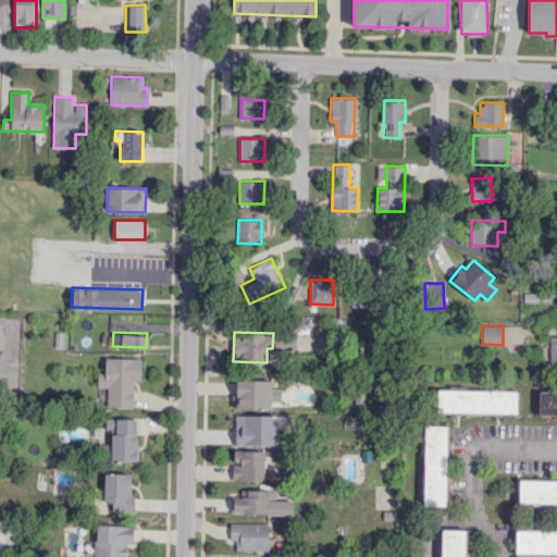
[(140,358),(104,358),(104,373),(98,373),(98,387),(107,387),(107,407),(133,407),(133,381),(140,381),(140,358)]
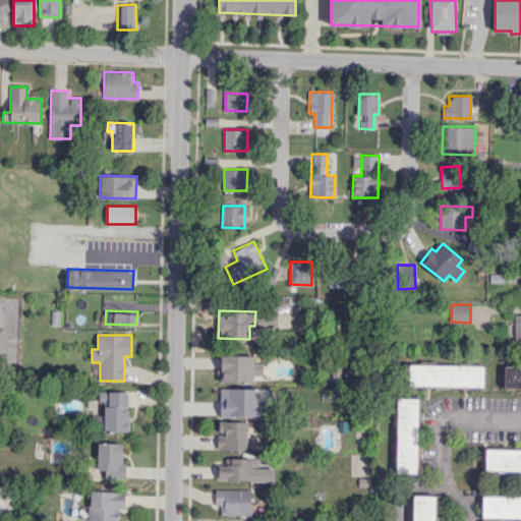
[(253,356),(221,355),(220,383),(253,383),(253,374),(263,374),(263,363),(253,363),(253,356)]
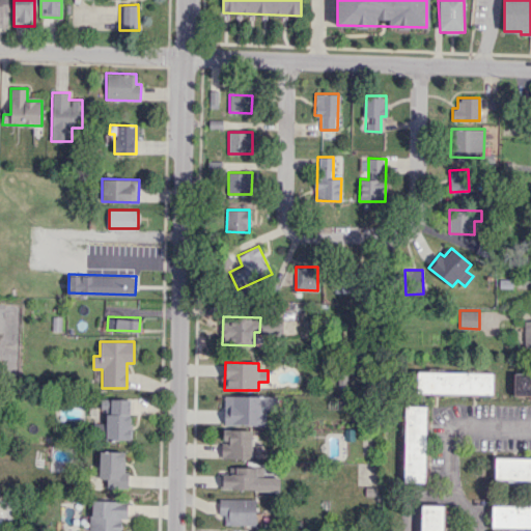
[(418,394),(418,370),(494,372),(493,395),(418,394)]
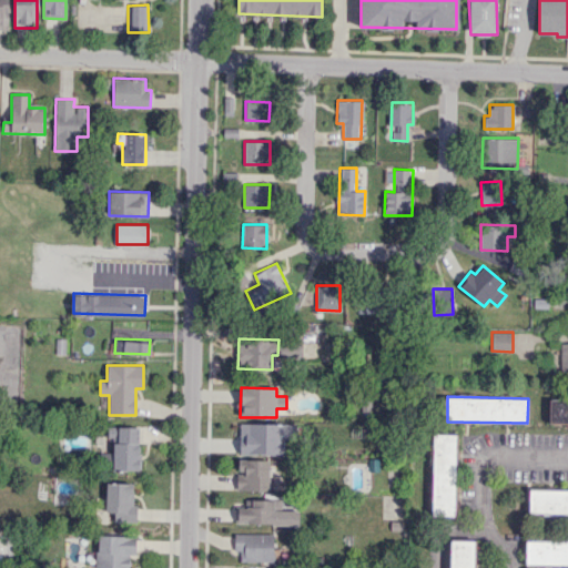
[(550,398),(567,398),(567,422),(549,422),(550,398)]
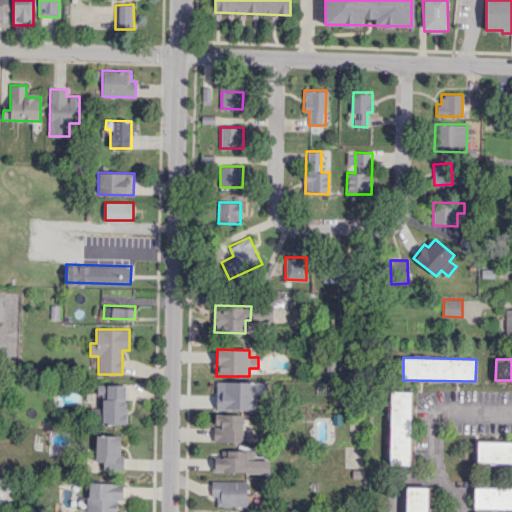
[(215,408),(257,410),(257,396),(266,396),(267,382),(216,381),(215,408)]
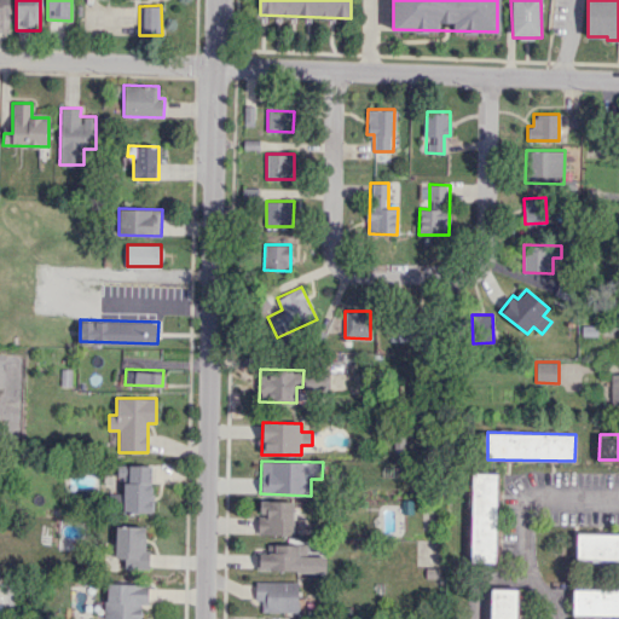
[(151,463),(117,464),(117,475),(122,475),(125,513),(152,513),(151,463)]
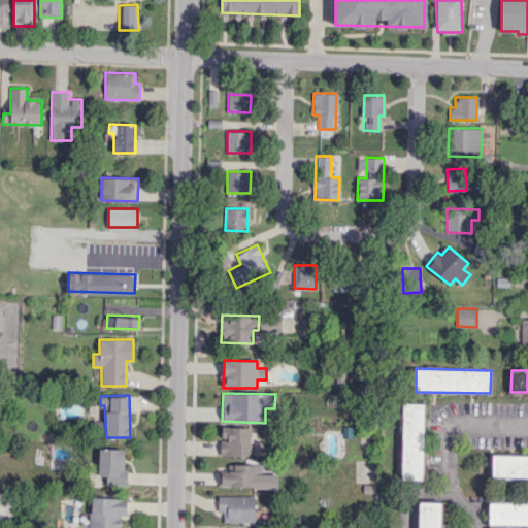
[(57,418),(83,417),(81,401),(56,402),(57,418)]
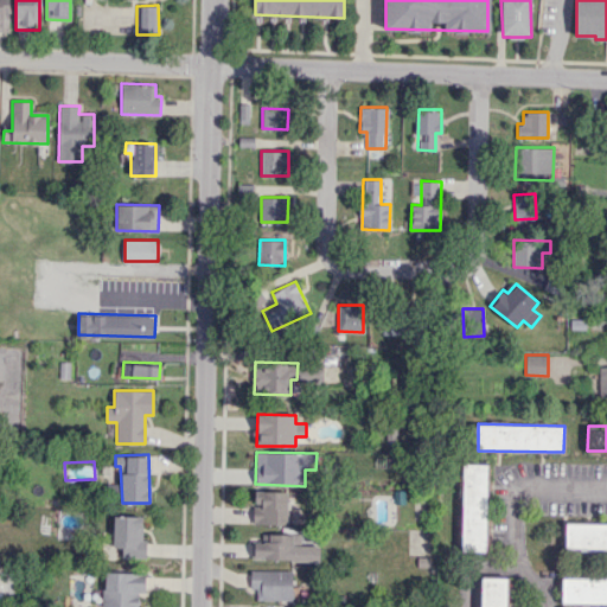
[(464,462),(462,551),(489,551),(490,462),(464,462)]
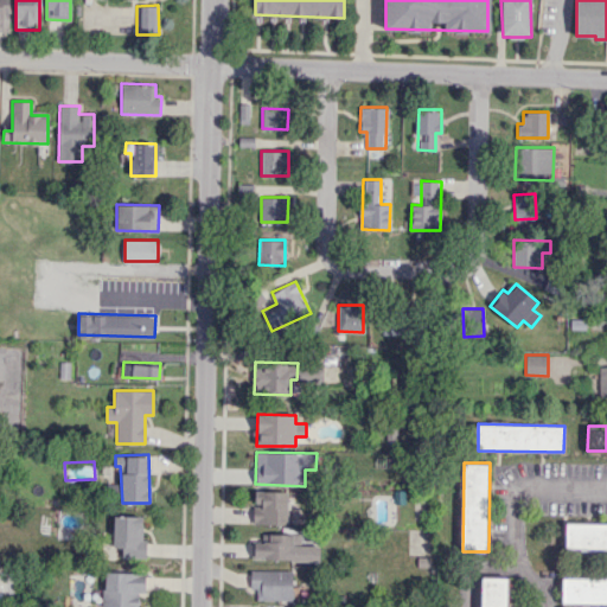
[(287,524),(288,491),(254,491),(254,524),(287,524)]
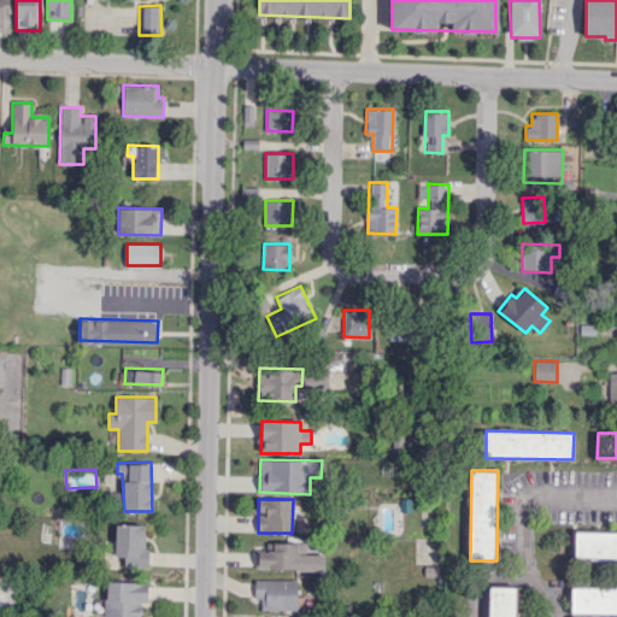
[(147,524),(116,523),(115,557),(124,557),(124,564),(146,565),(147,524)]
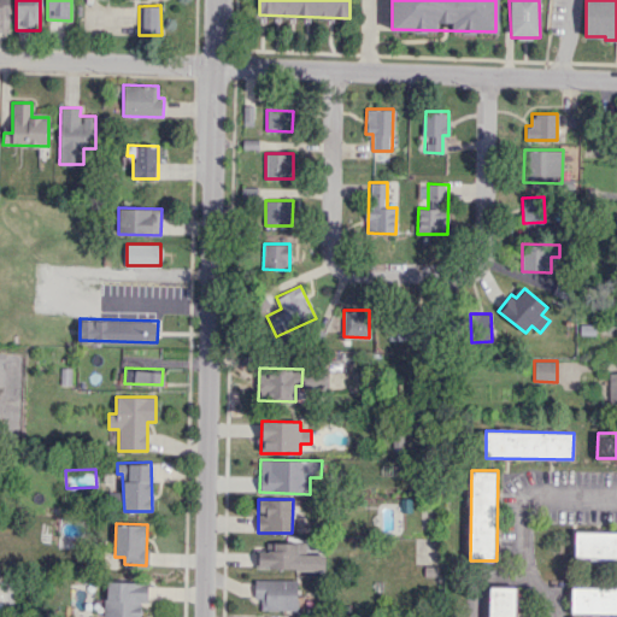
[(616,557),(575,557),(576,530),(616,530),(616,557)]
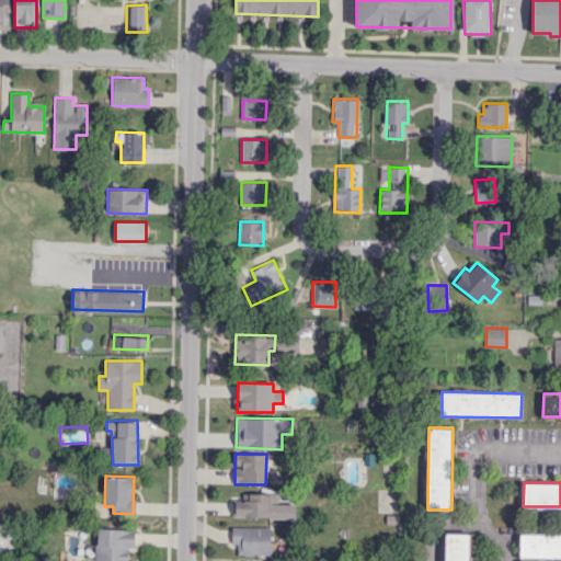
[(278,493),(249,493),(249,501),(233,502),(233,519),(295,518),(295,503),(278,503),(278,493)]
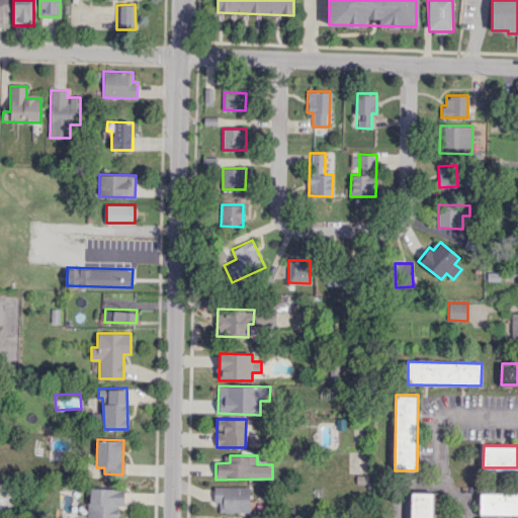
[(219,511),(249,512),(250,487),(213,486),(213,502),(219,502),(219,511)]
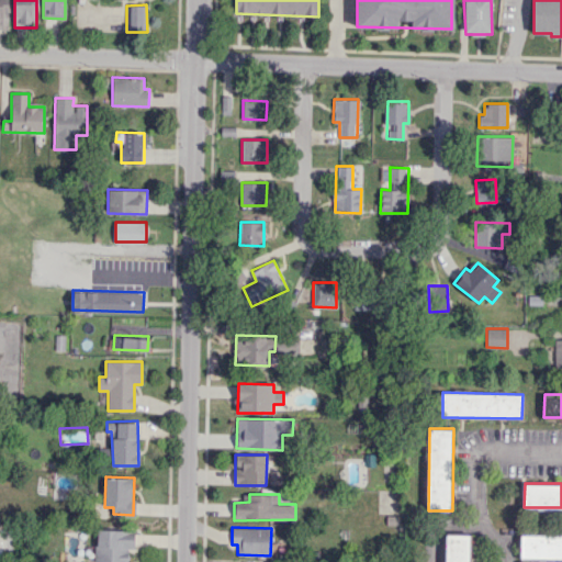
[(127,561),(128,548),(134,548),(135,530),(96,529),(94,561),(127,561)]
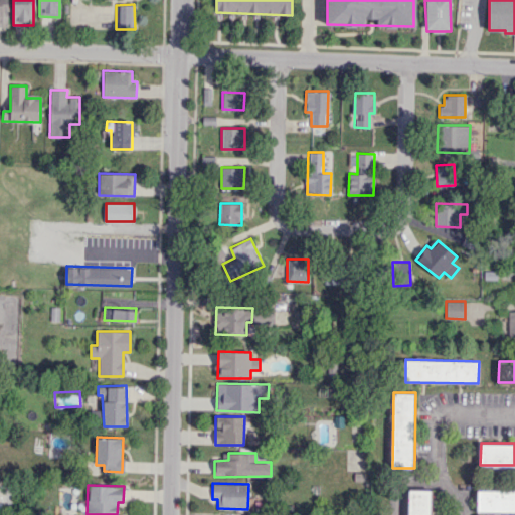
[(407,514),(408,489),(432,490),(431,514),(407,514)]
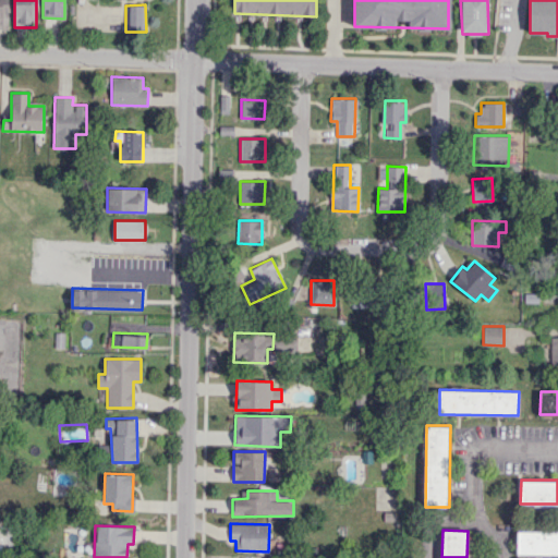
[(557,555),(518,555),(519,530),(557,530),(557,555)]
